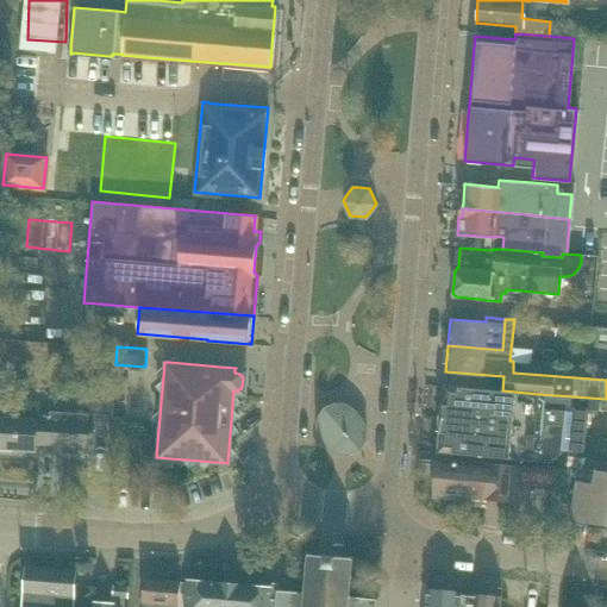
[(110,414),(111,406),(112,387),(95,385),(93,414),(110,414)]
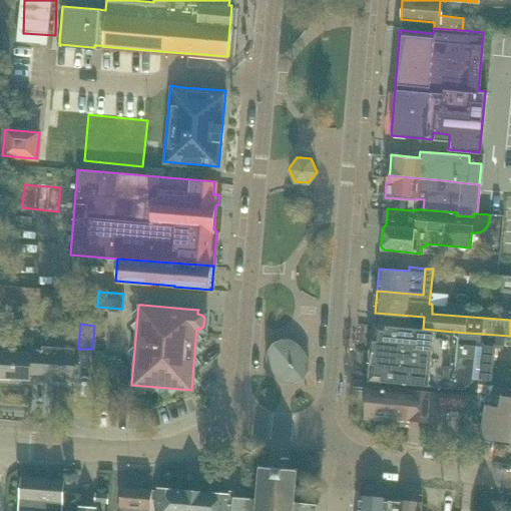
[(453,332),(423,329),(373,324),(373,327),(374,327),(378,348),(372,348),(371,348),(371,352),(473,363),(474,357),(451,355),(453,332)]
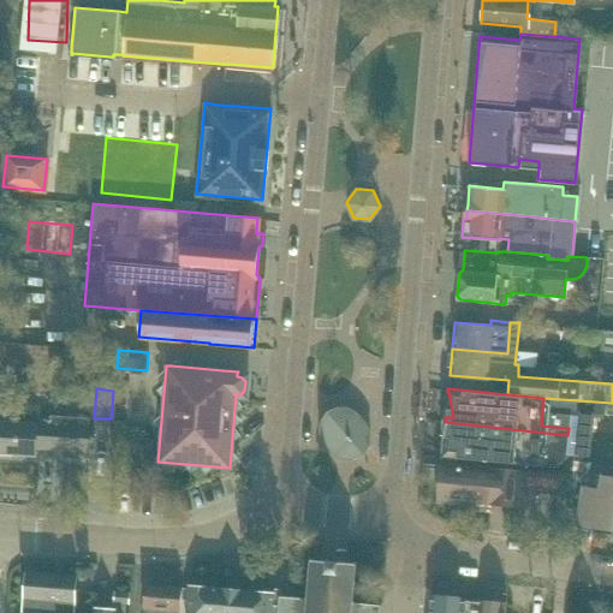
[(588,460),(593,411),(577,410),(572,459),(588,460)]
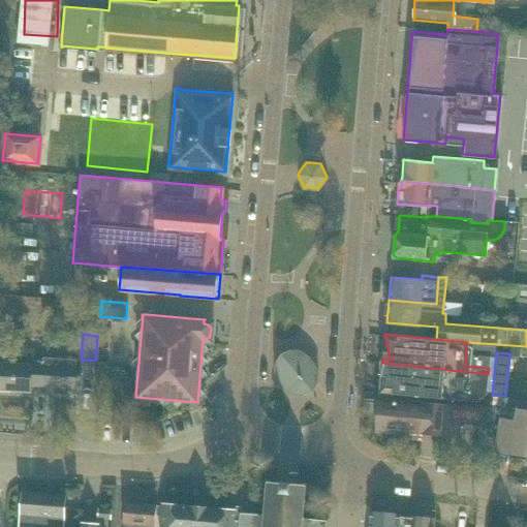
[(79,386),(81,360),(41,357),(41,360),(30,360),(30,365),(0,362),(0,389),(30,391),(30,383),(79,386)]
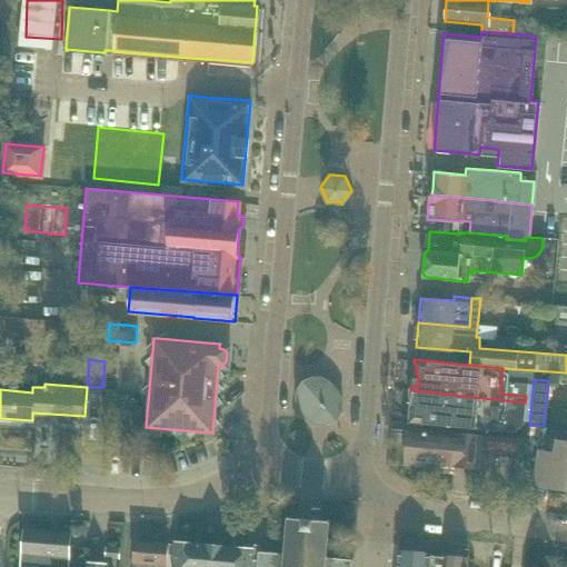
[(525,403),(411,390),(410,395),(413,395),(418,397),(409,418),(408,418),(408,421),(497,430),(497,429),(513,431),(523,423),(525,403)]
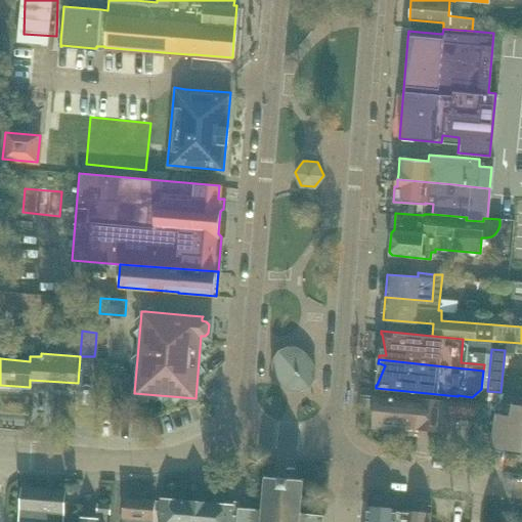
[(437,430),(440,401),(375,395),(373,418),(385,419),(385,426),(404,428),(404,427),(437,430)]
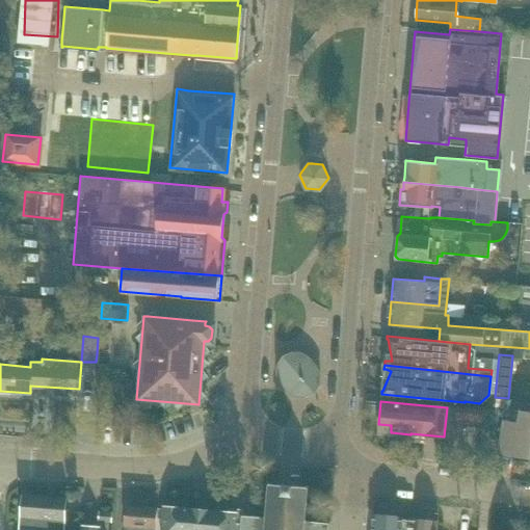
[(479,420),(480,408),(456,405),(455,418),(479,420)]
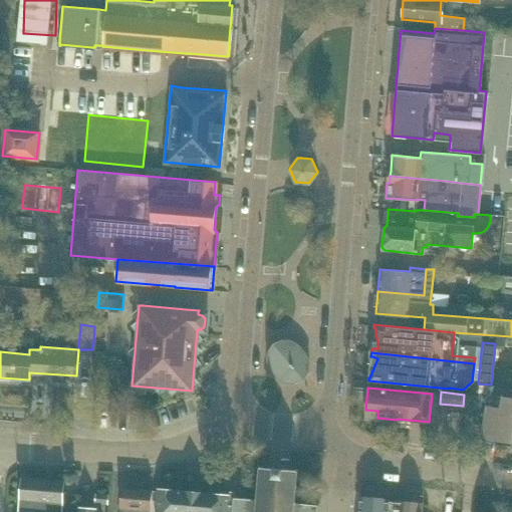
[(511,399),(502,398),(500,409),(486,407),(481,437),(509,441),(511,424),(511,399)]
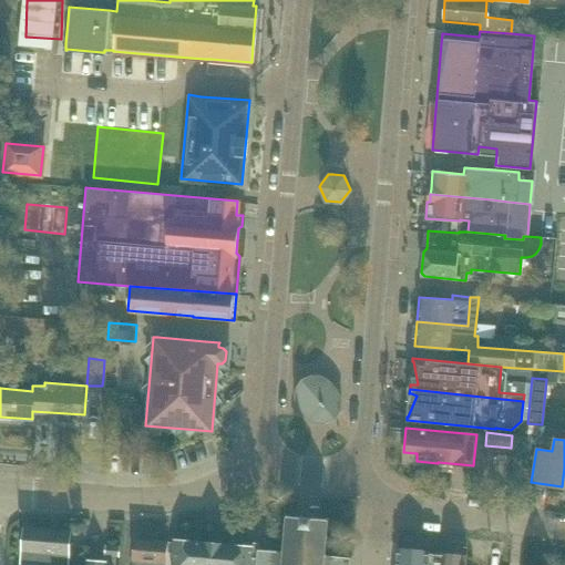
[(256,551),(255,551),(253,564),(348,564),(349,556),(326,554),(326,553),(324,553),(325,537),(327,537),(327,535),(325,535),(326,520),(329,517),(327,515),(325,517),(314,516),(314,514),(311,514),(311,516),(300,515),(300,513),(298,513),(298,515),(287,514),(285,512),(284,513),(286,515),(285,532),(281,531),(281,533),(284,534),(283,550),(280,550),(280,551),(256,548),(256,551)]
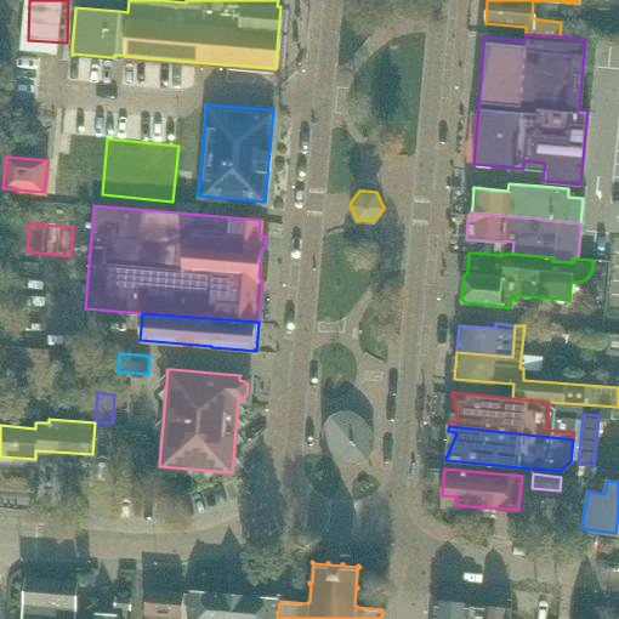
[(78,618),(73,618),(75,581),(26,578),(22,615),(60,618),(114,618),(114,614),(95,613),(94,618),(78,618)]
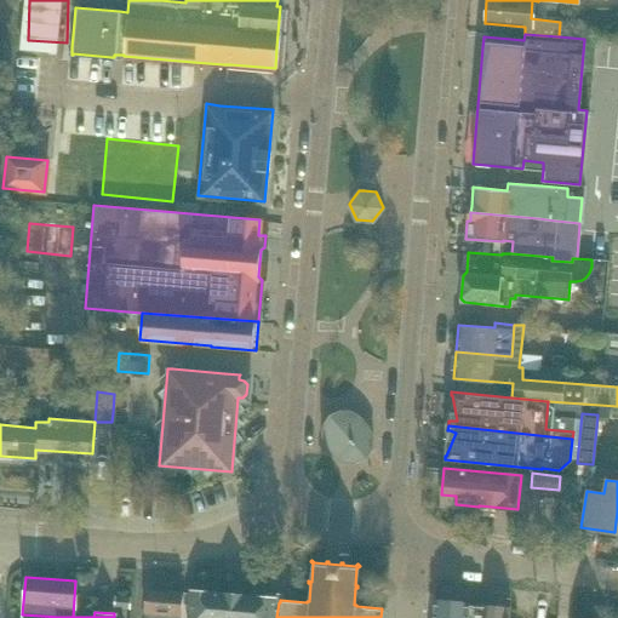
[(179,616),(182,591),(147,588),(144,611),(146,611),(144,617),(178,617),(179,614),(179,616)]
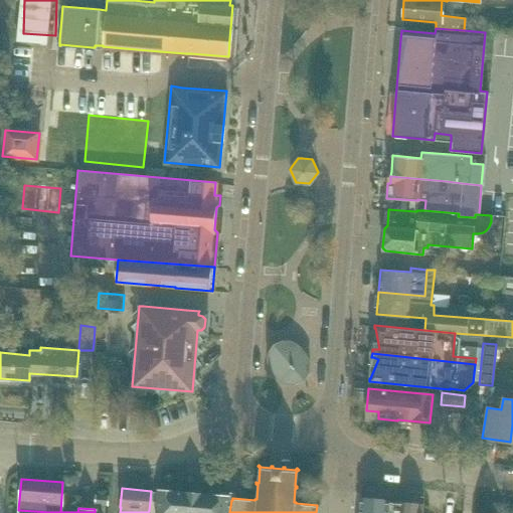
[(177,512),(180,491),(157,489),(154,512),(177,512)]
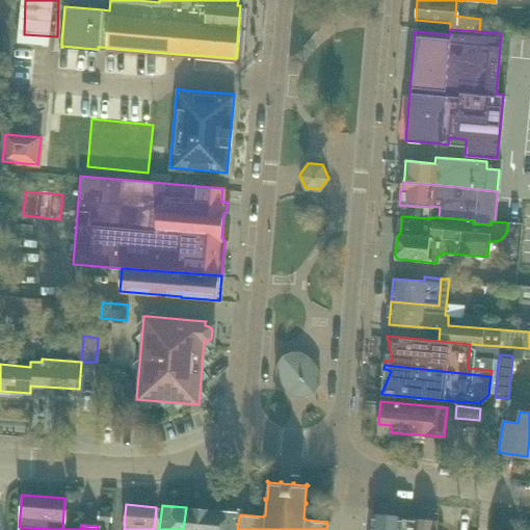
[(211,529),(213,510),(188,507),(186,529),(211,529)]
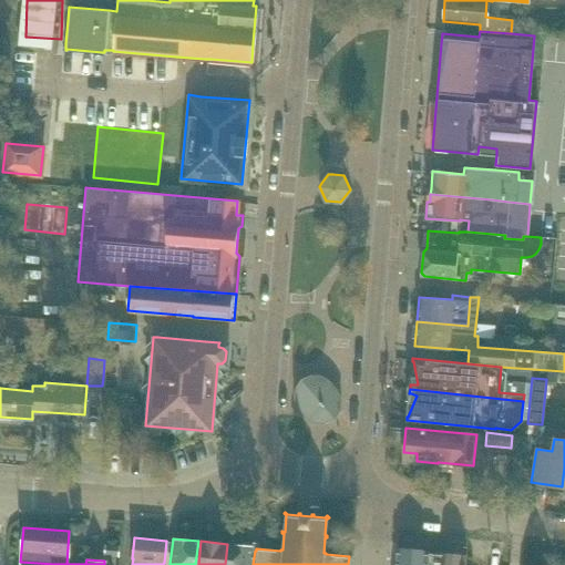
[(117,554),(119,545),(104,544),(104,553),(117,554)]
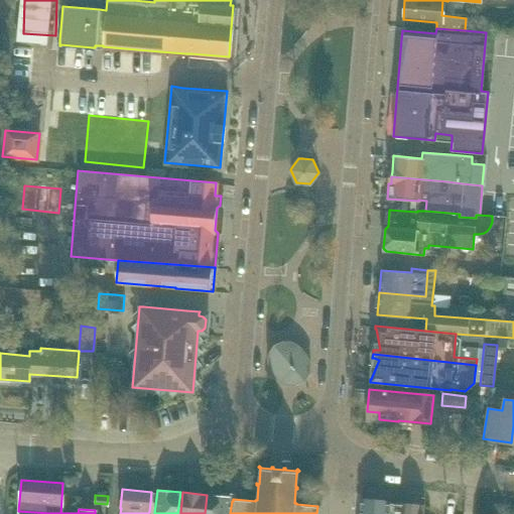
[(229,496),(207,495),(205,513),(230,513),(232,501),(228,500),(229,496)]
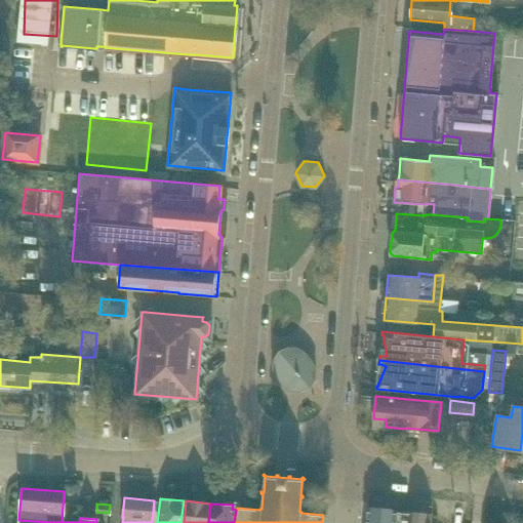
[(395,511),(395,510),(366,507),(364,522),(405,522),(407,512),(395,511)]
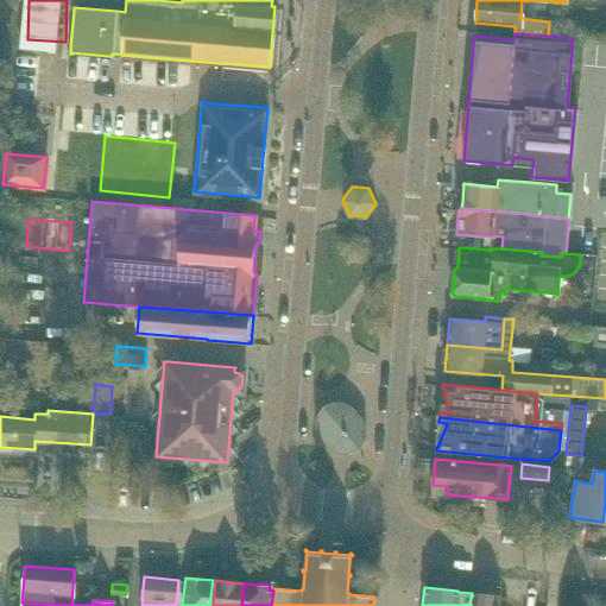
[(497,605),(498,594),(473,592),(472,592),(472,593),(469,605),(497,605)]
